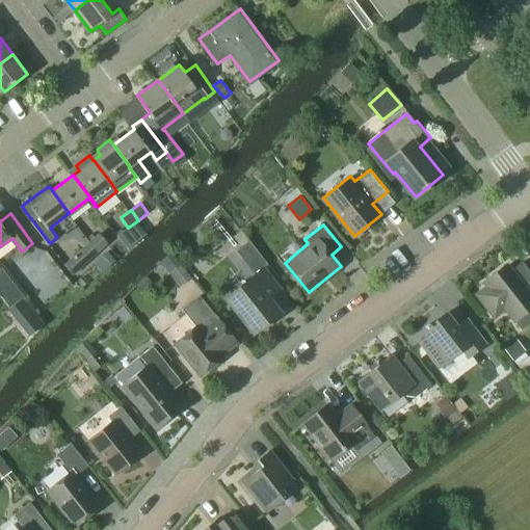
[(89,241),(100,252),(109,242),(100,232),(89,241)]
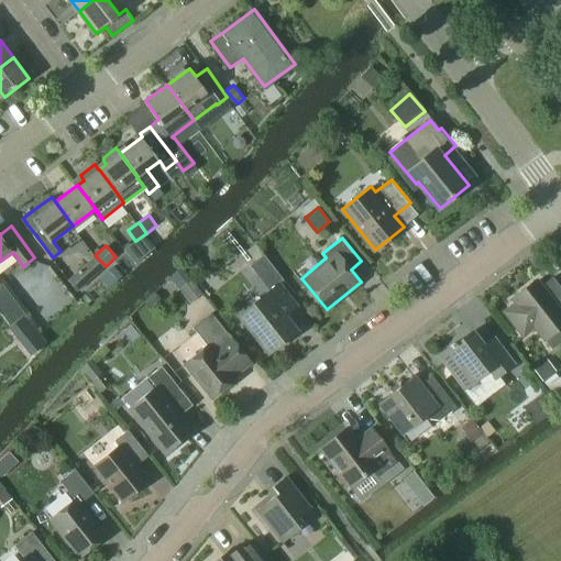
[(265,254),(251,265),(257,273),(272,262),(265,254)]
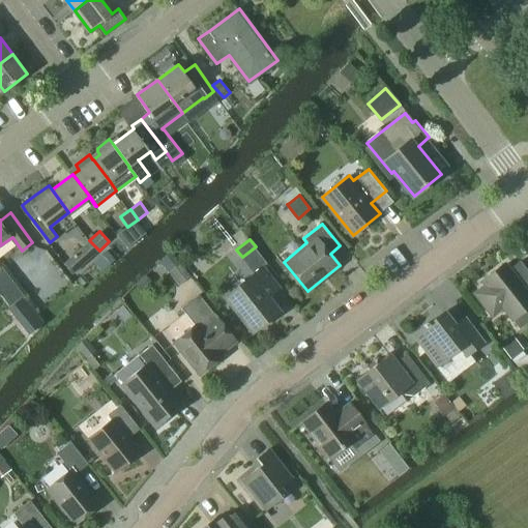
[(99,251),(89,240),(64,263),(74,273),(99,251)]
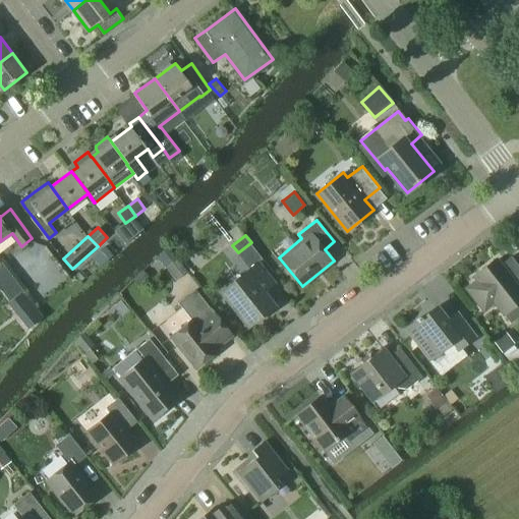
[(518,264),(513,255),(503,264),(499,258),(476,276),(479,280),(469,287),(485,308),(496,300),(505,311),(518,300),(518,264)]
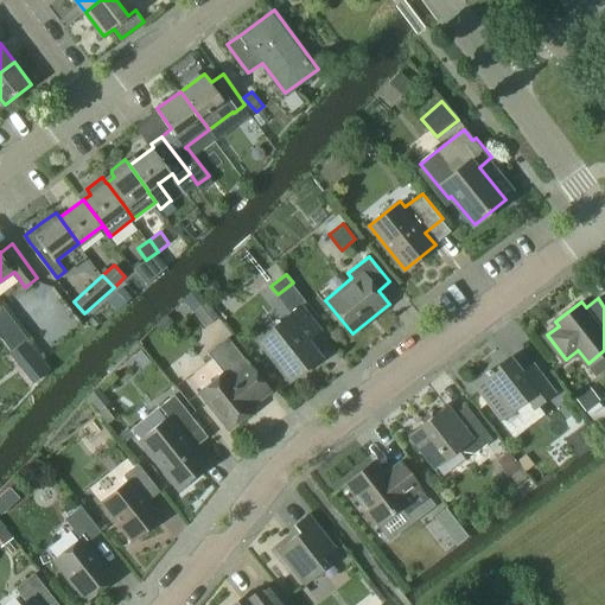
[(193,311),(207,326),(221,314),(208,299),(193,311)]
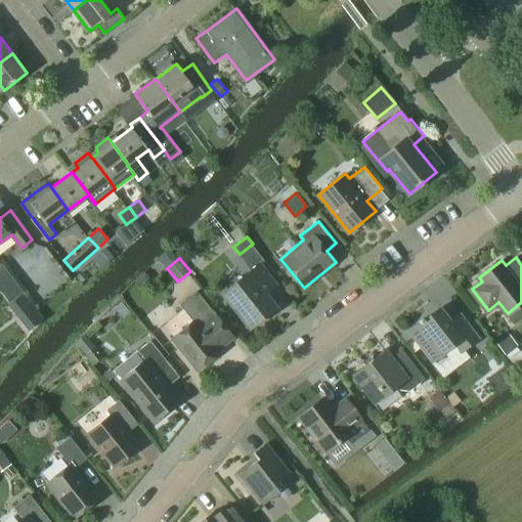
[(278,284),(261,262),(223,293),(251,328),(277,307),(267,293),(278,284)]
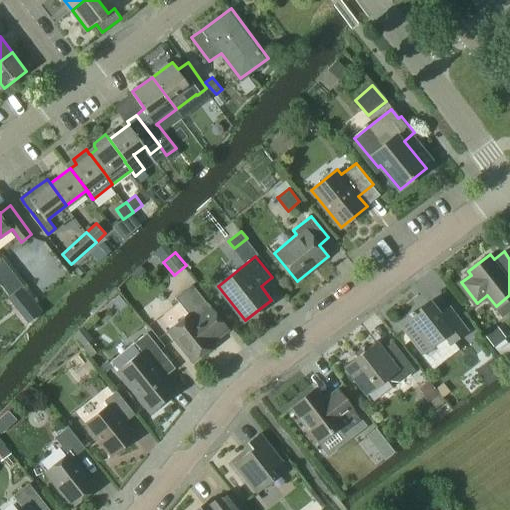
[(2,258),(0,259),(0,275),(13,292),(23,285),(10,267),(9,267),(2,258)]
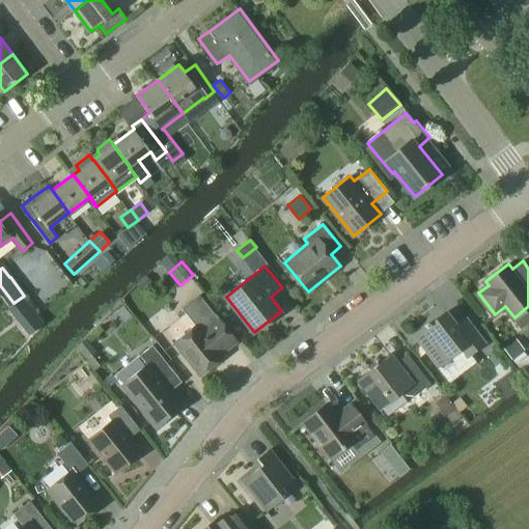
[(183,308),(196,325),(175,342),(200,374),(224,356),(222,354),(238,341),(219,316),(200,295),(183,308)]
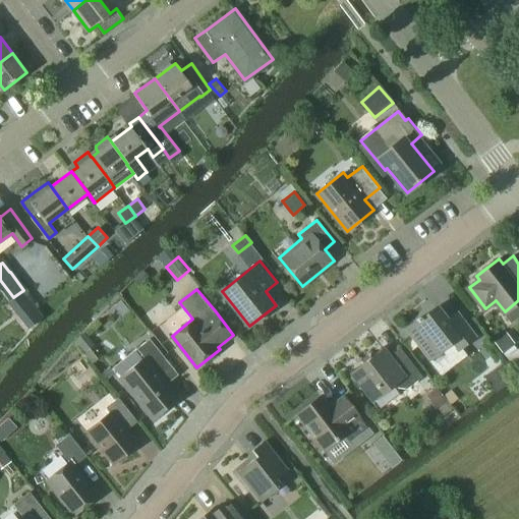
[(10,300),(31,327),(44,314),(38,305),(23,290),(13,297),(10,300)]
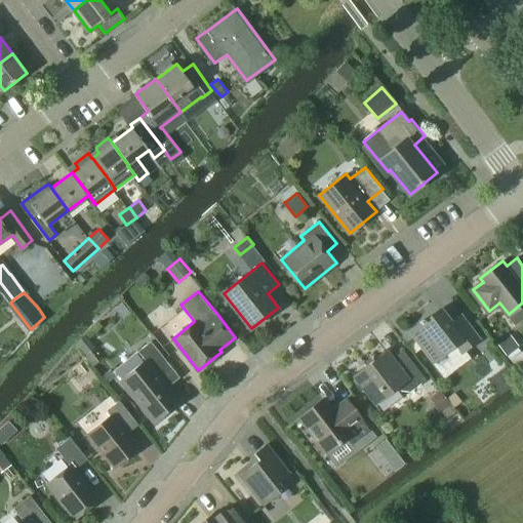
[(444,353),(456,344),(463,351),(480,337),(463,314),(452,321),(442,308),(411,331),(424,348),(434,339),(444,353)]
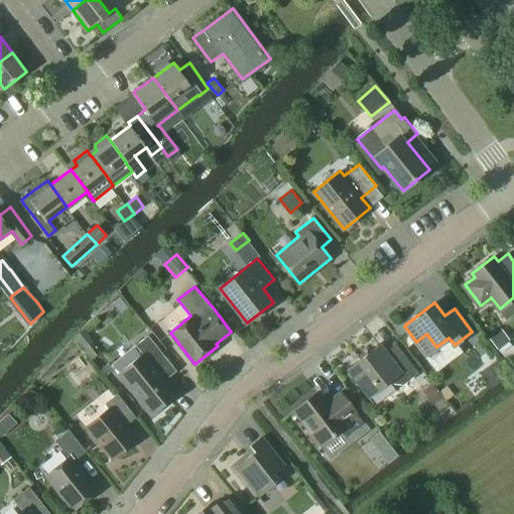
[(492,337),(500,348),(510,340),(502,329),(492,337)]
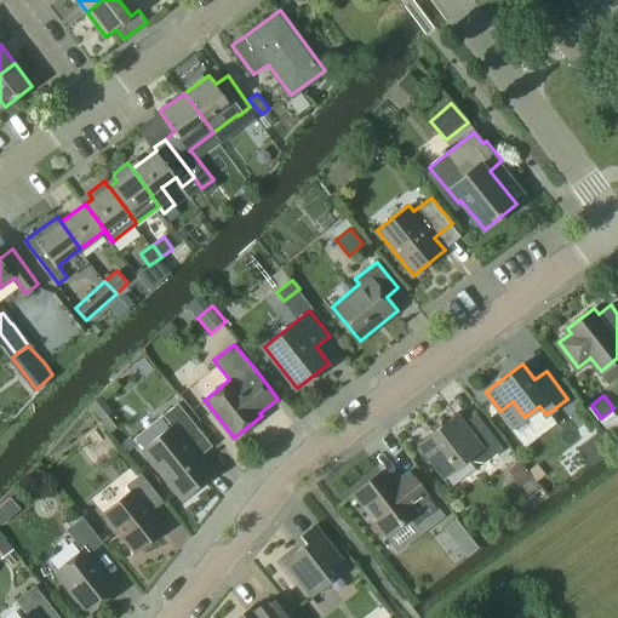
[(213,473),(194,448),(206,438),(178,402),(164,416),(172,427),(144,448),(183,497),(213,473)]
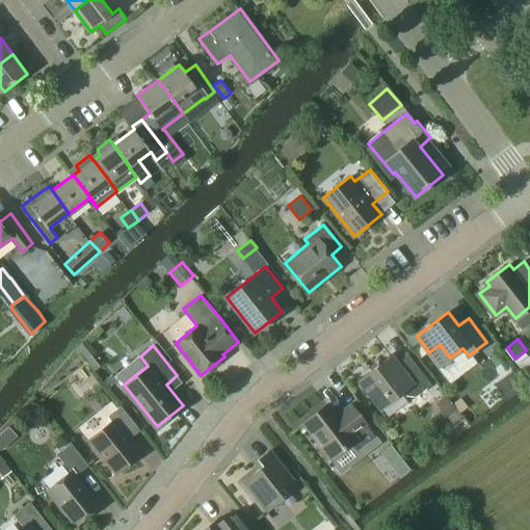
[(382,409),(403,393),(405,395),(417,396),(432,385),(409,355),(399,362),(393,353),(359,379),(382,409)]
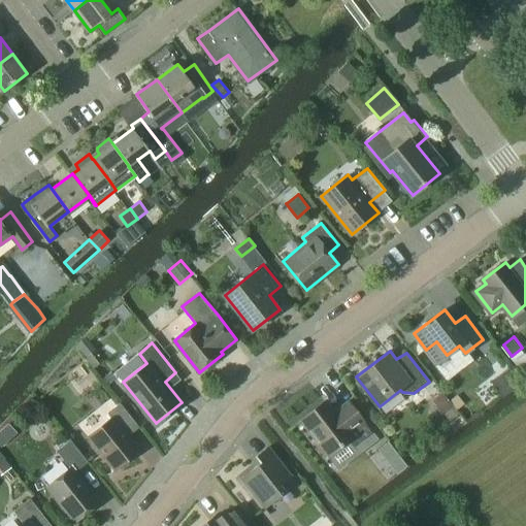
[(444,391),(433,399),(445,414),(455,405),(444,391)]
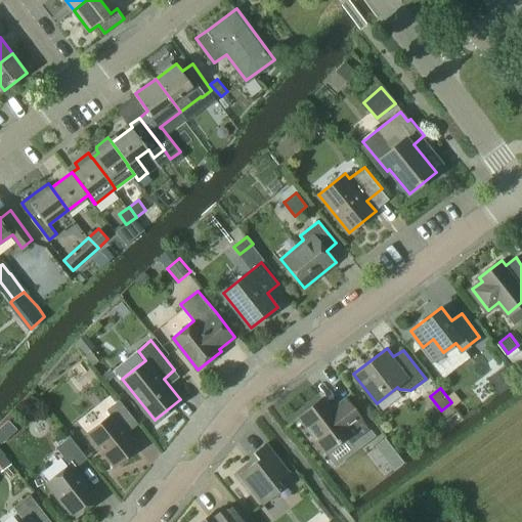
[(336,410),(324,396),(299,416),(315,437),(313,438),(323,452),(325,450),(327,451),(347,436),(352,443),(371,429),(364,420),(349,400),(336,410)]
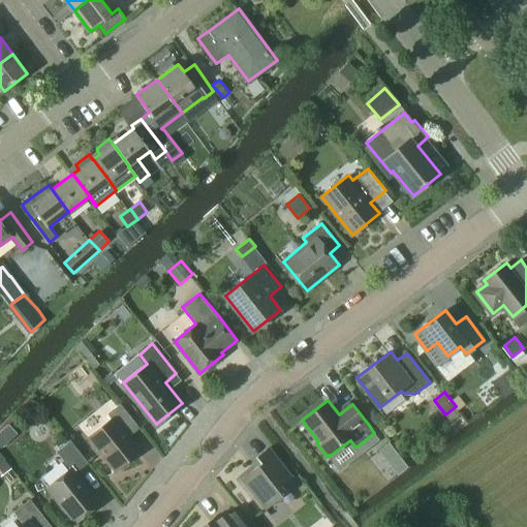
[(112,417),(89,435),(117,470),(141,451),(129,436),(140,427),(134,420),(122,403),(109,413),(112,417)]
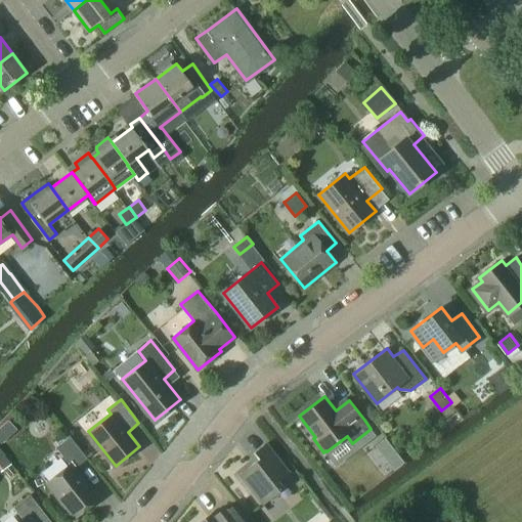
[(57,446),(70,464),(47,482),(75,517),(100,497),(76,467),(88,458),(71,436),(57,446)]
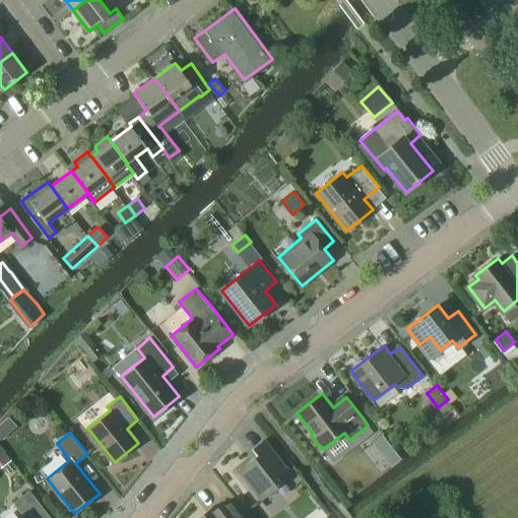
[(383,435),(375,441),(385,453),(393,447),(383,435)]
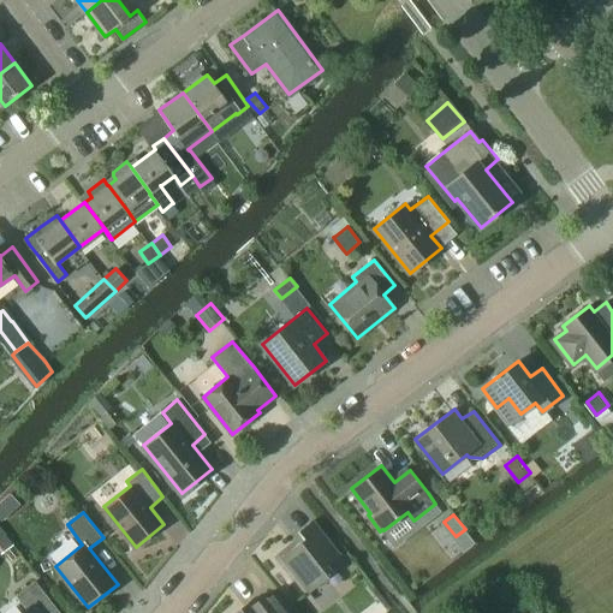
[(341,553),(314,519),(299,530),(305,539),(283,557),(310,590),(334,572),(327,564),(341,553)]
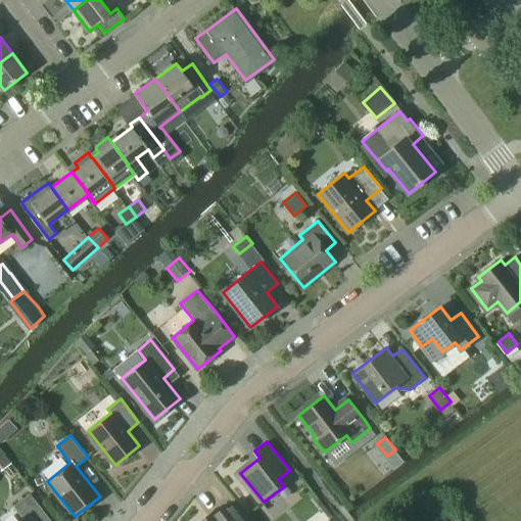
[(52,520),(31,492),(14,506),(22,517),(17,520),(52,520)]
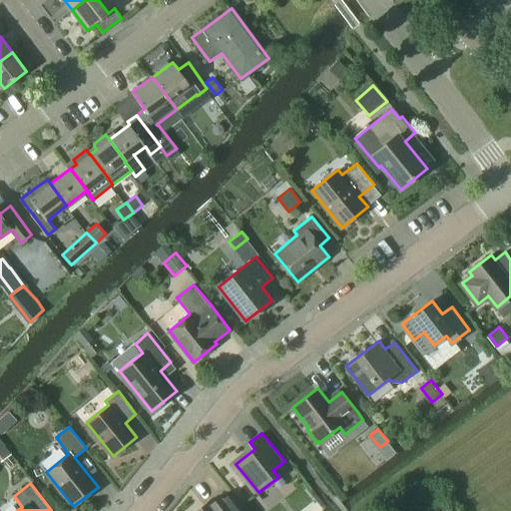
[(195,510),(241,510),(232,498),(226,491),(216,499),(214,497),(195,510)]
